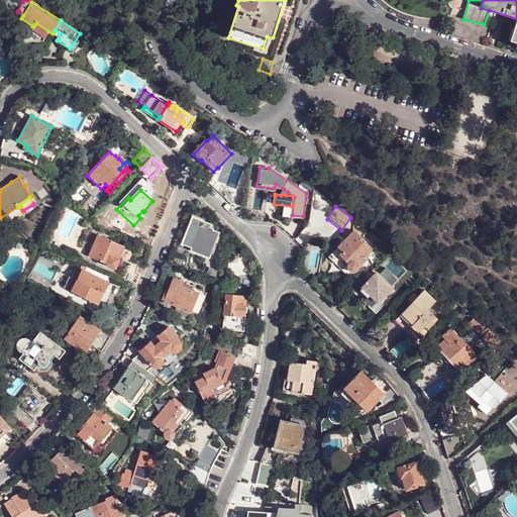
[(17,207),(0,218),(0,227),(0,228),(22,213),(18,207),(17,207)]
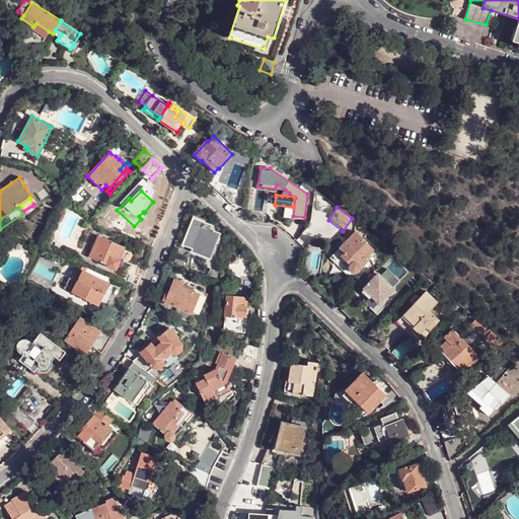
[(193,252),(210,260),(219,234),(209,231),(205,229),(206,224),(196,220),(186,245),(194,248),(193,251),(193,252)]
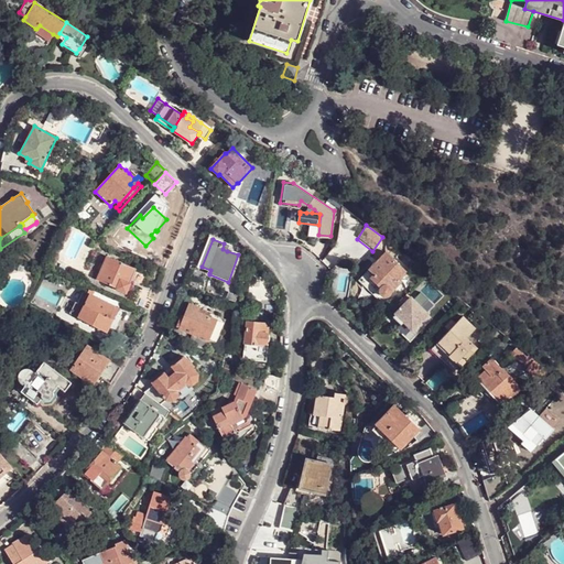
[(390,248),(399,256),(402,252),(392,245),(390,248)]
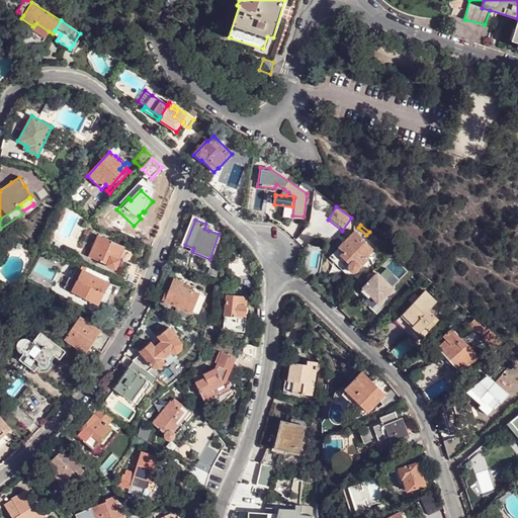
[(351,270),(353,272),(355,272),(357,272),(358,271),(359,270),(361,268),(363,266),(370,259),(368,257),(374,250),(354,232),(344,243),(340,247),(340,248),(344,252),(341,256),(350,265),(349,266),(349,267),(349,269),(351,270)]
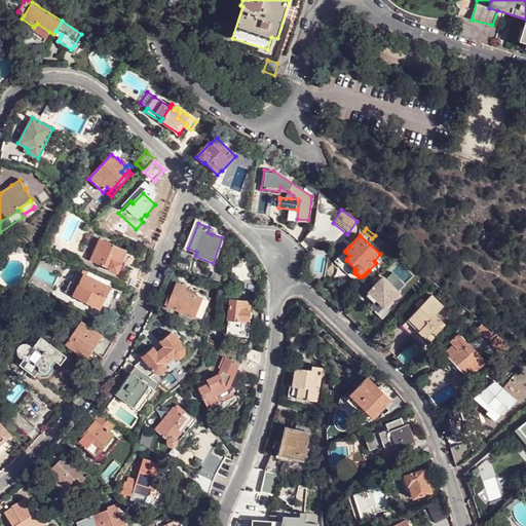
[(128,252),(100,239),(90,261),(109,269),(109,270),(117,273),(116,274),(117,275),(122,264),(128,252)]
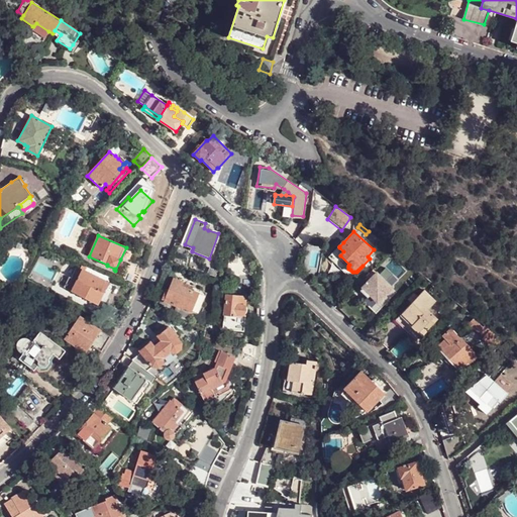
[(73,291),(94,302),(99,291),(104,293),(109,283),(83,270),(73,291)]
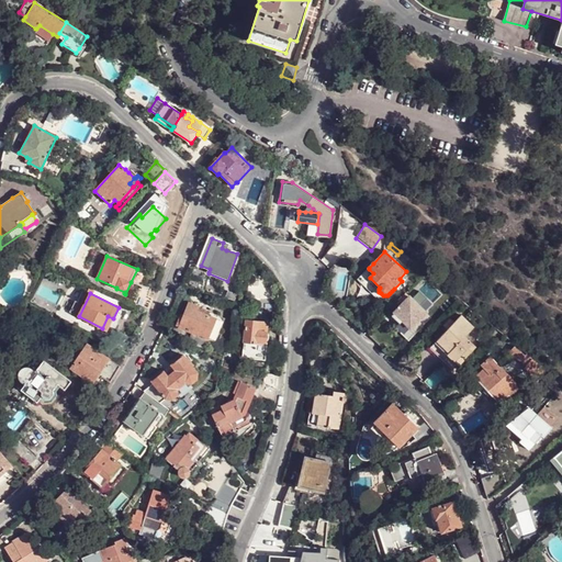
[(138,293),(133,307),(146,313),(153,299),(150,298),(148,296),(138,293)]
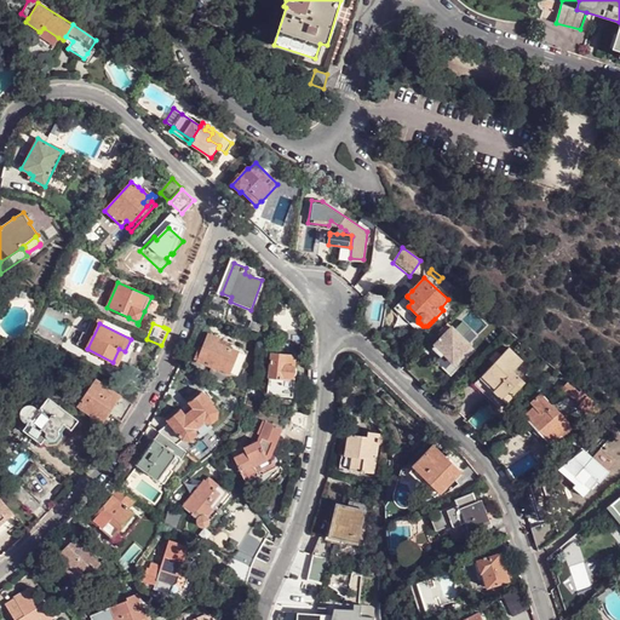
[(470,345),(453,327),(448,331),(445,336),(436,345),(432,348),(441,356),(445,352),(454,362),(470,345)]
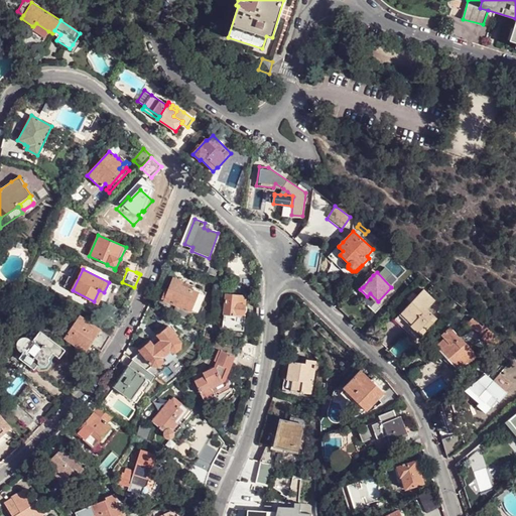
[(175,306),(190,311),(199,293),(189,290),(185,287),(179,285),(180,281),(173,278),(168,291),(166,290),(162,299),(164,299),(164,301),(175,306)]
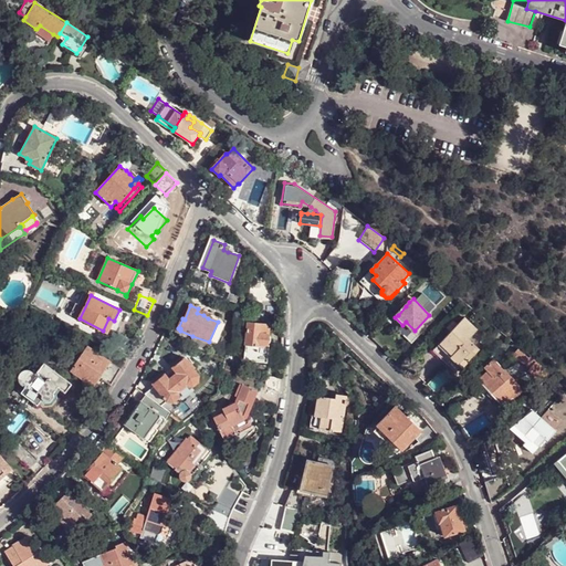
[(218,322),(209,342),(217,345),(228,321),(210,313),(208,318),(218,322)]
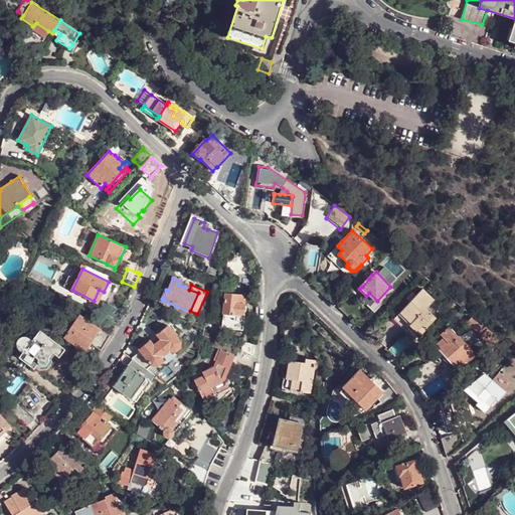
[(398,315),(417,332),(426,323),(430,326),(437,318),(427,310),(428,308),(436,300),(423,289),(417,295),(411,302),(398,315)]
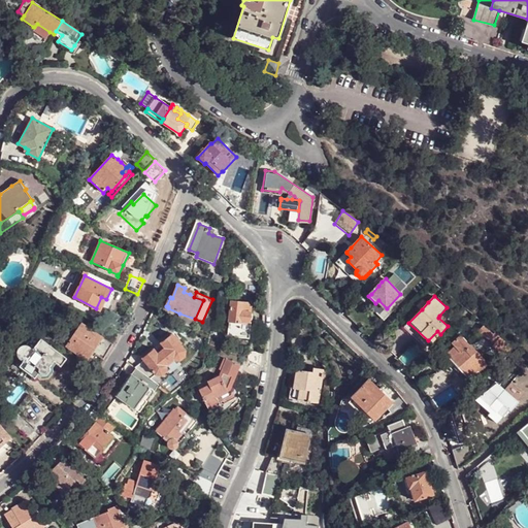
[(101,297),(96,308),(100,310),(102,308),(105,301),(106,299),(101,297)]
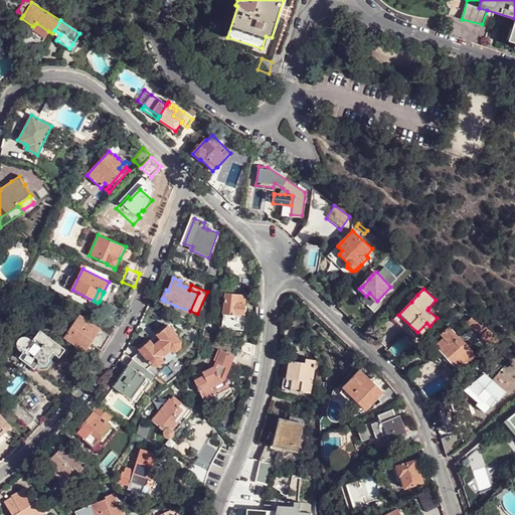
[(407,298),(411,302),(417,295),(413,291),(407,298)]
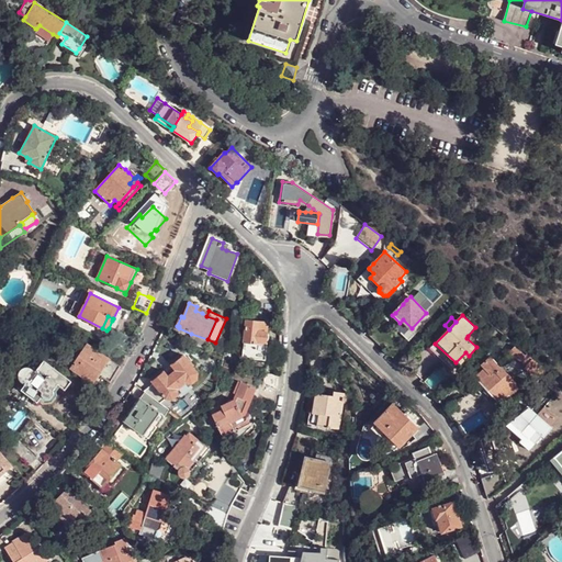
[(404,336),(412,328),(403,319),(400,323),(395,327),(404,336)]
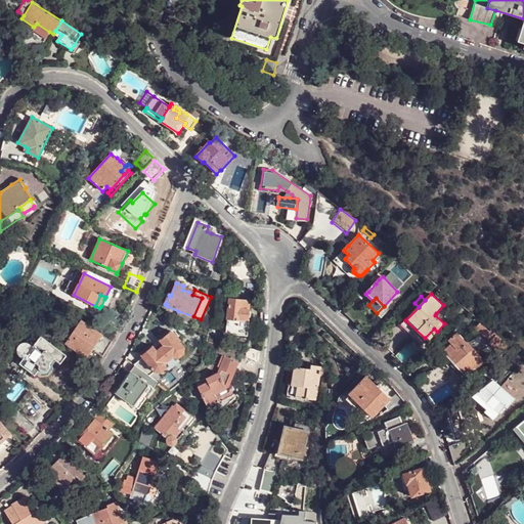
[(229,300),(227,319),(236,319),(235,326),(247,328),(250,302),(229,300)]
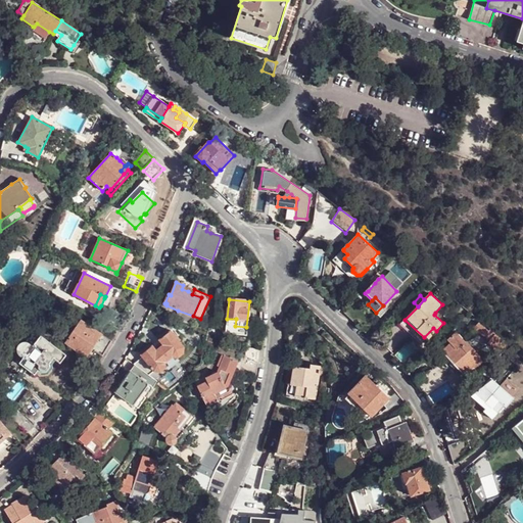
[(175,319),(189,325),(193,316),(178,311),(175,319)]
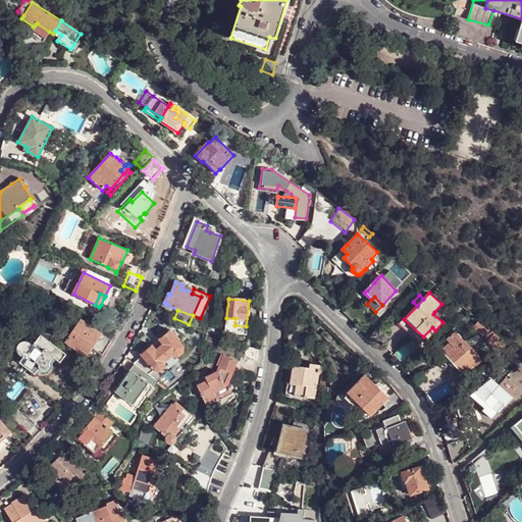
[(236,318),(226,318),(224,334),(245,336),(246,326),(235,325),(236,318)]
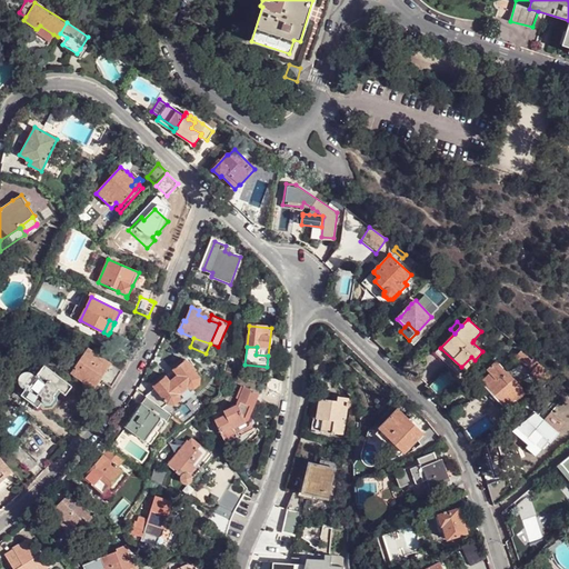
[(461,367),(440,348),(436,353),(460,376),(465,370),(461,367)]
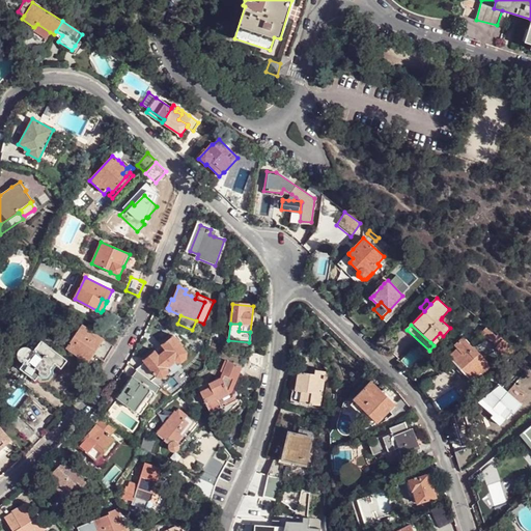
[(96,356),(105,361),(114,346),(82,326),(66,348),(87,363),(92,357),(93,354),(96,356)]
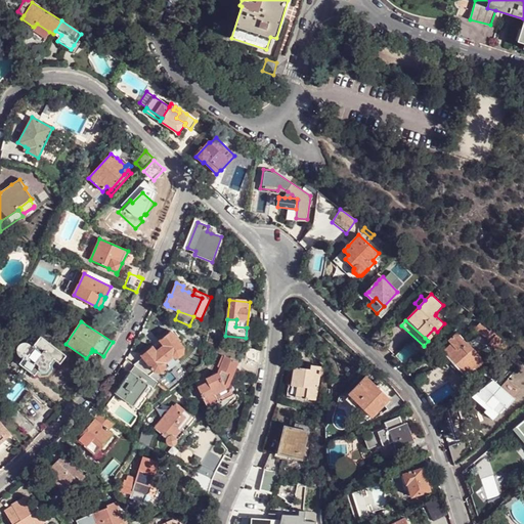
[(476,329),(486,337),(490,332),(480,323),(476,329)]
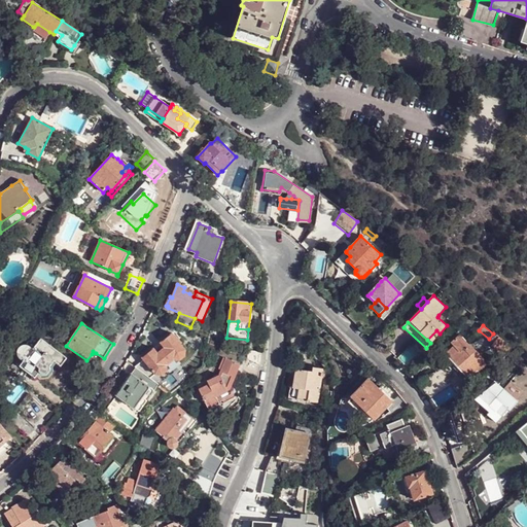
[(427,340),(430,343),(440,334),(436,330),(427,340)]
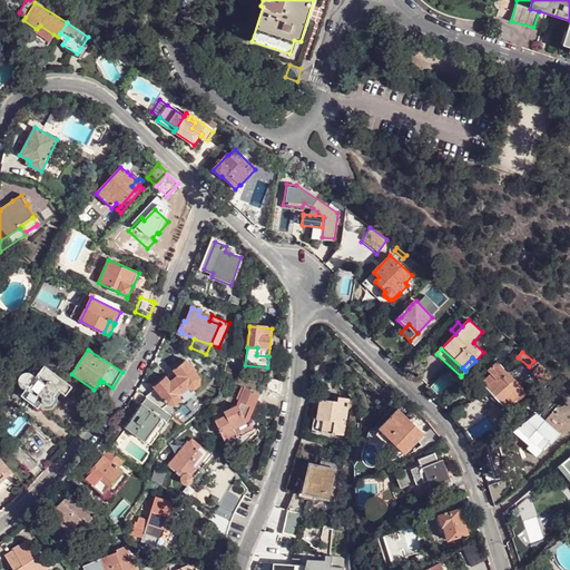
[(540,364),(534,360),(533,361),(529,366),(534,372),(540,364)]
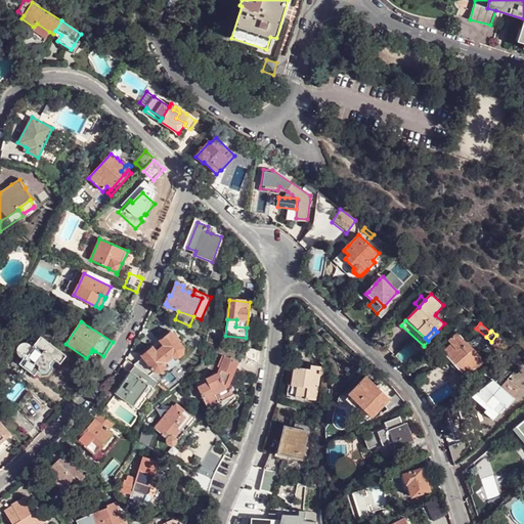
[(135,365),(149,377),(155,373),(161,373),(184,354),(184,348),(171,332),(160,341),(162,343),(164,346),(157,352),(155,349),(153,347),(141,356),(143,358),(134,365),(135,365)]
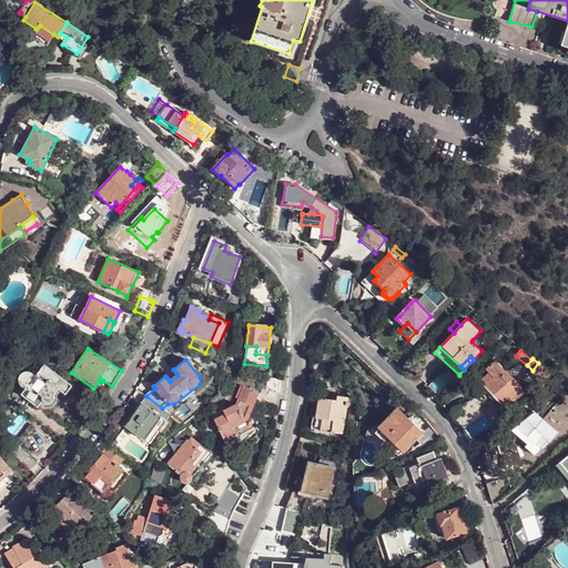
[(499,402),(505,408),(515,399),(516,401),(521,395),(516,387),(519,384),(508,371),(507,372),(497,361),(487,369),(490,373),(482,381),(480,382),(483,384),(486,388),(490,393),(497,401),(499,402)]
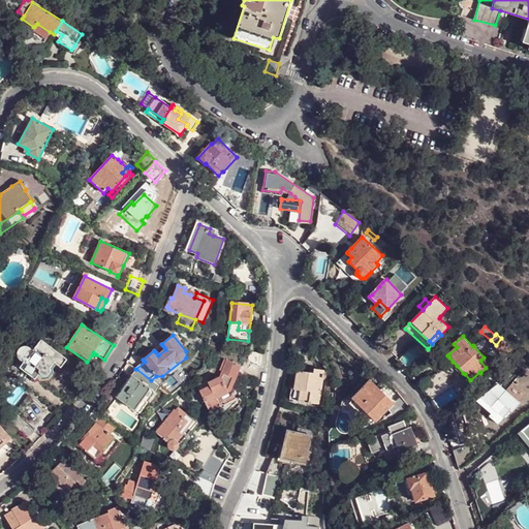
[(20,368),(36,379),(38,376),(39,374),(43,377),(48,376),(51,372),(50,368),(54,363),(56,364),(61,367),(66,360),(40,341),(36,345),(20,368)]
